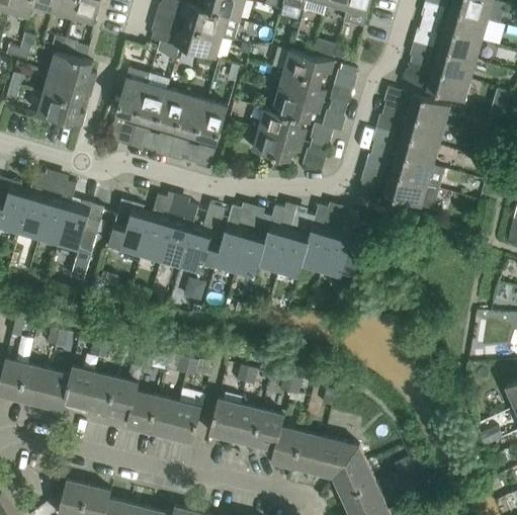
[(0,9),(7,12),(10,0),(0,0),(0,9)]
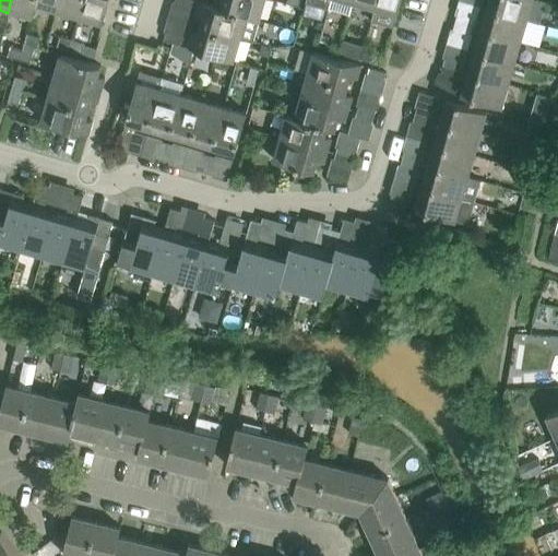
[(35,0),(11,0),(8,13),(31,20),(34,7),(35,0)]
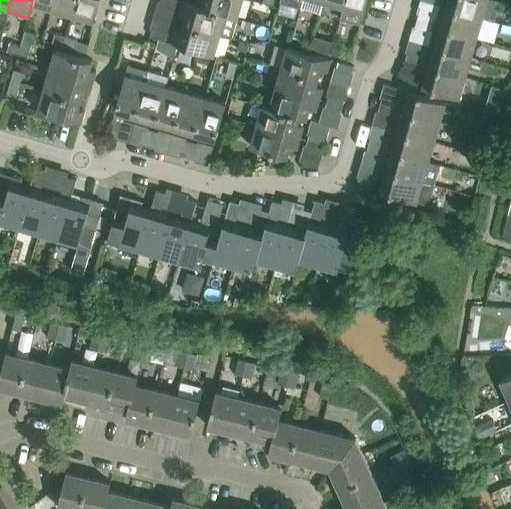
[(51,11),(54,0),(32,0),(31,6),(51,11)]
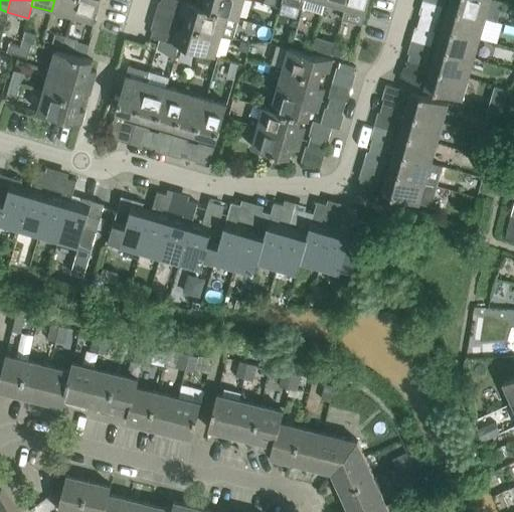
[(71,17),(75,0),(54,0),(51,11),(71,17)]
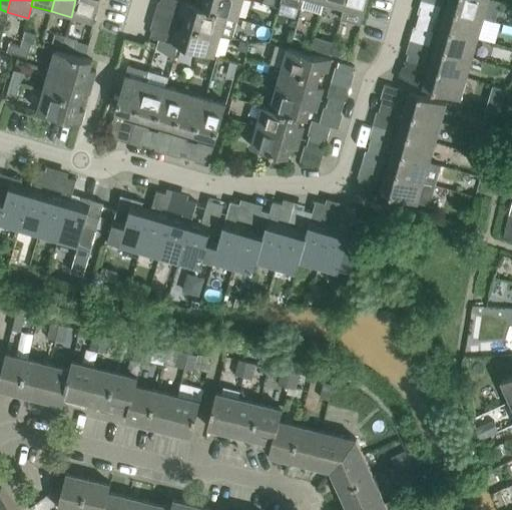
[(92,23),(98,0),(75,0),(71,17),(92,23)]
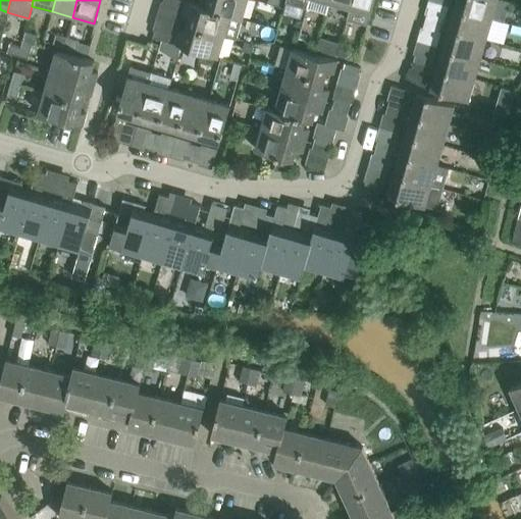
[(178,2),(169,0),(162,0),(160,7),(175,12),(178,2)]
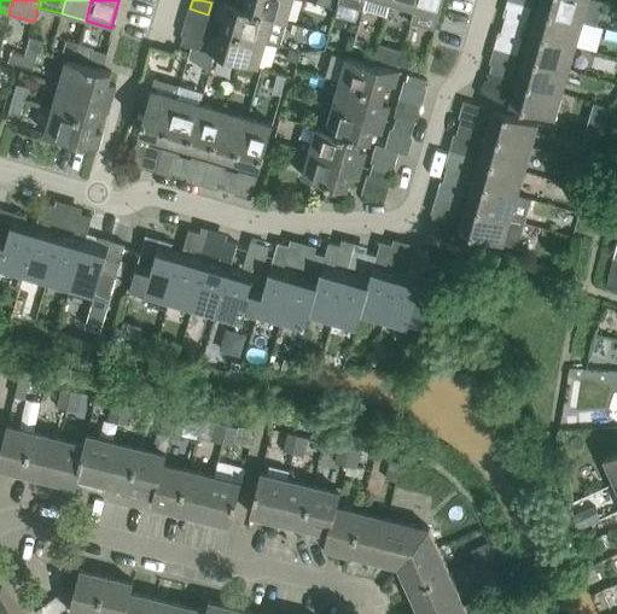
[(285,25),(292,0),(290,0),(239,0),(243,1),(240,11),(240,12),(271,21),(285,25)]
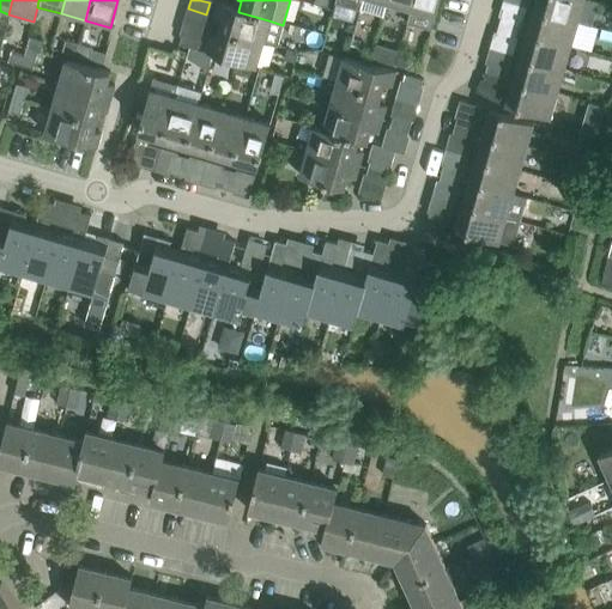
[(358,12),(361,0),(334,0),(334,5),(358,12)]
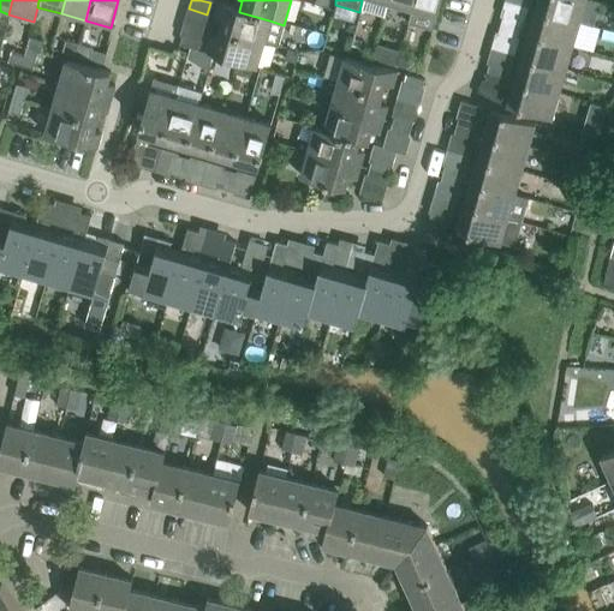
[(387,5),(388,0),(362,0),(359,12),(383,19),(387,5)]
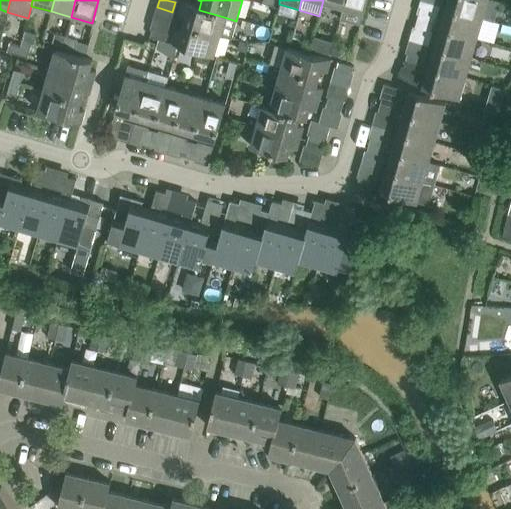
[(342,10),(344,0),(323,0),(322,4),(341,10),(342,10)]
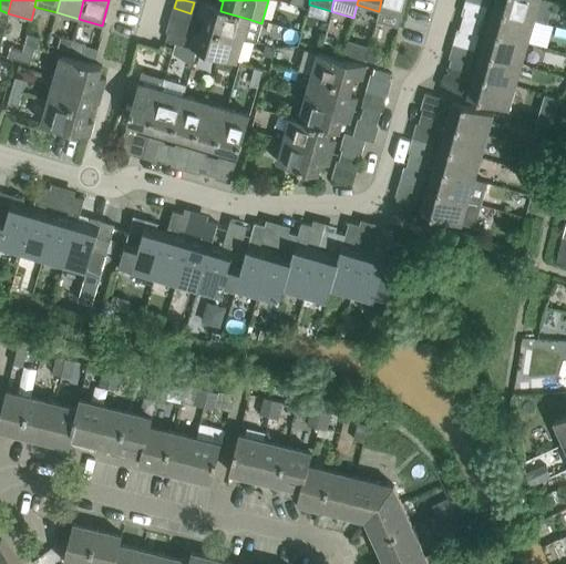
[(398,31),(407,0),(381,0),(379,11),(378,11),(374,24),(398,31)]
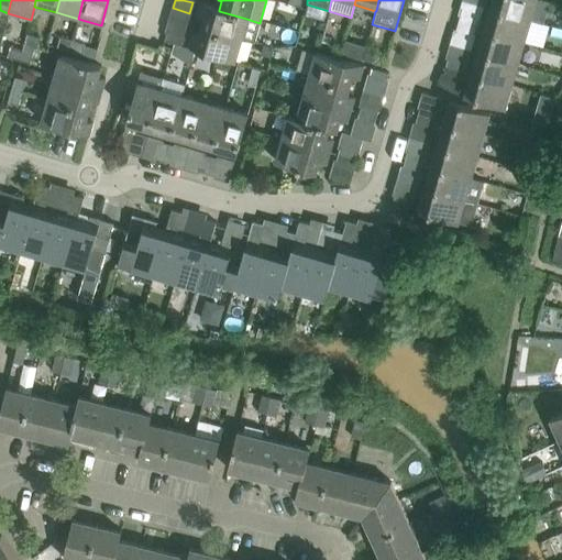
[(529,23),(535,1),(529,0),(492,0),(488,11),(529,23)]
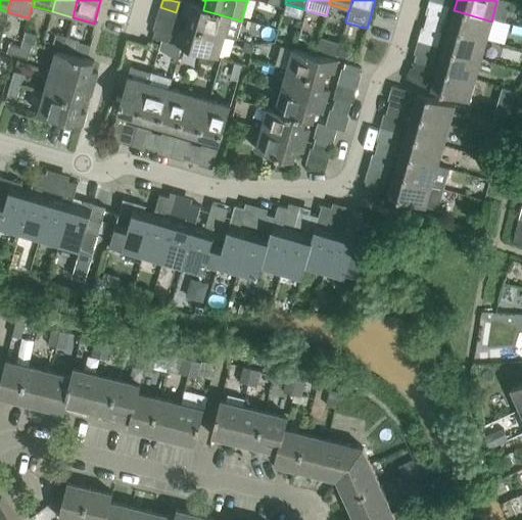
[(235,42),(241,21),(229,17),(203,10),(203,9),(185,4),(181,16),(188,18),(185,27),(223,38),(235,42)]
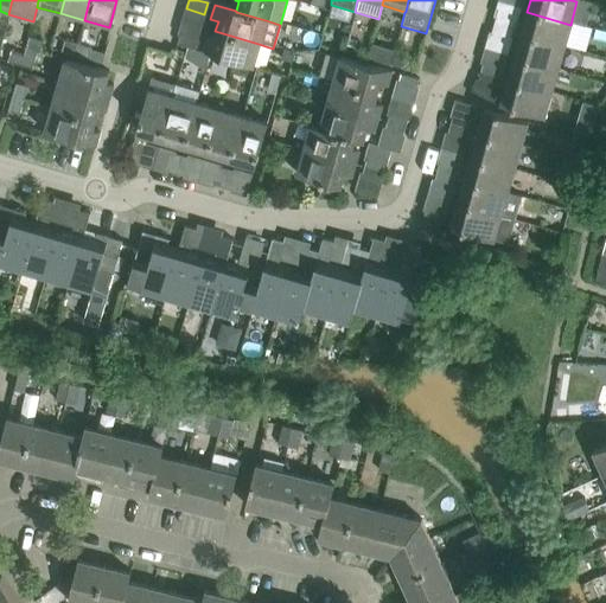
[(563,49),(571,25),(527,12),(521,36),(563,49)]
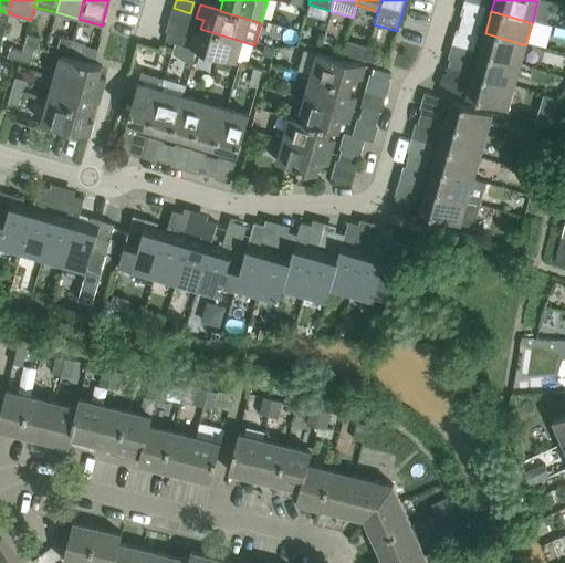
[(462,16),(460,25),(477,31),(480,20),(462,16)]
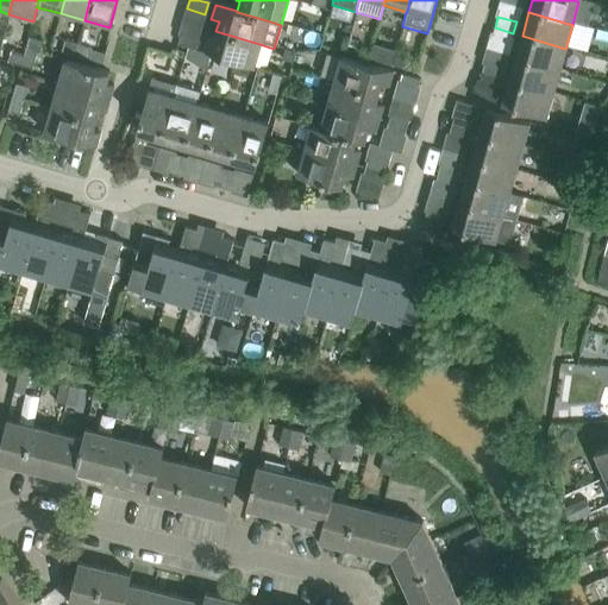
[(509,45),(513,33),(495,27),(491,39),(509,45)]
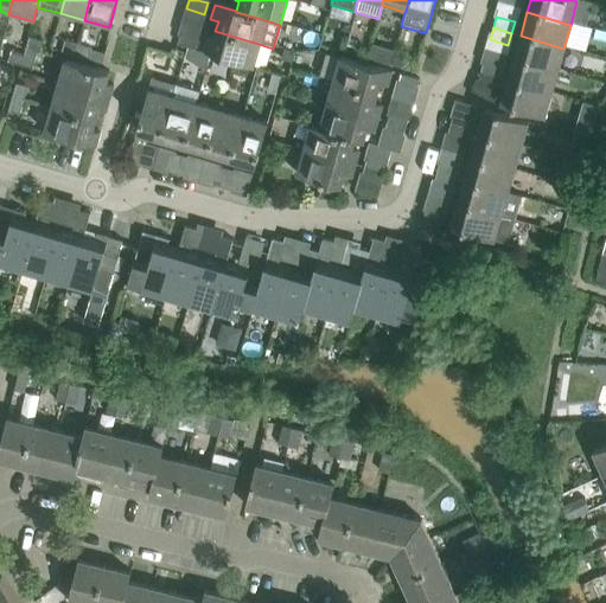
[(253,69),(259,44),(215,31),(212,40),(205,39),(201,53),(253,69)]
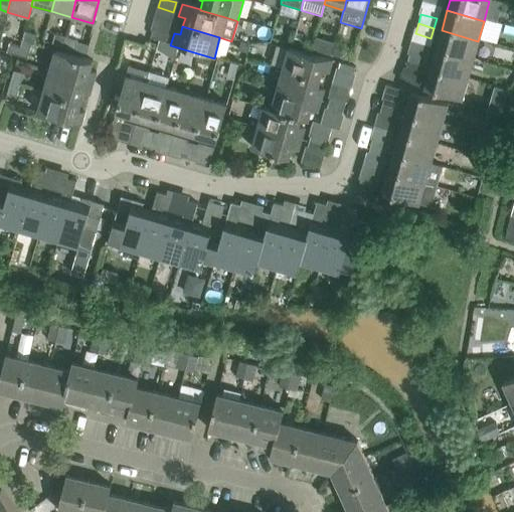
[(164,44),(166,38),(167,33),(152,29),(149,39),(164,44)]
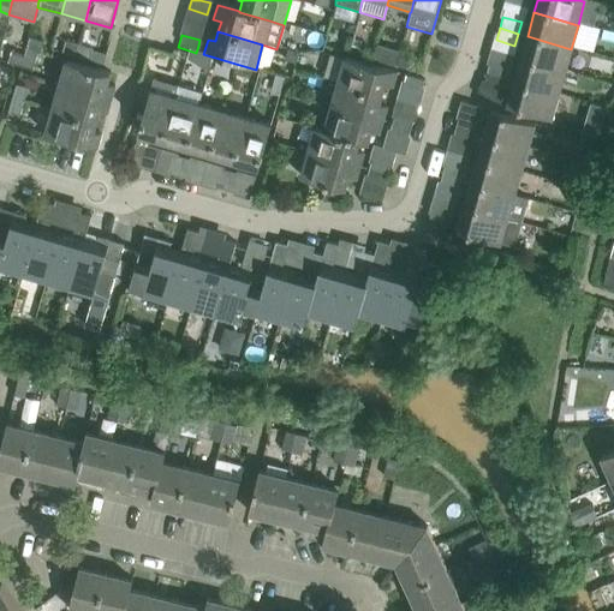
[(564,72),(571,49),(528,36),(520,59),(564,72)]
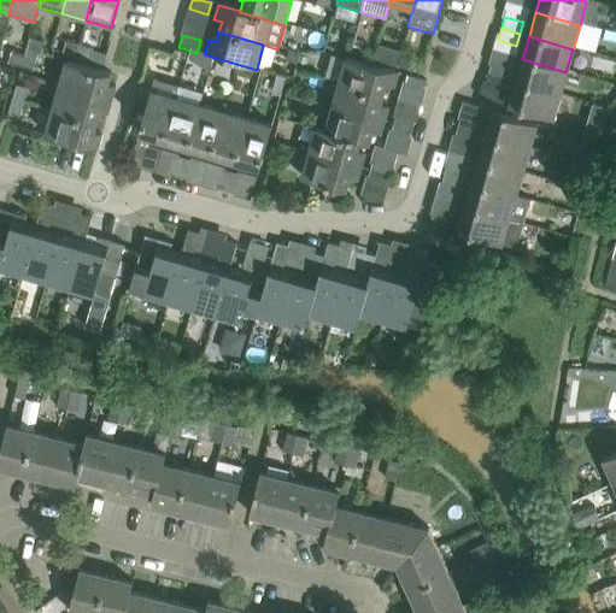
[(28,40),(24,52),(36,56),(36,54),(39,56),(42,45),(28,40)]
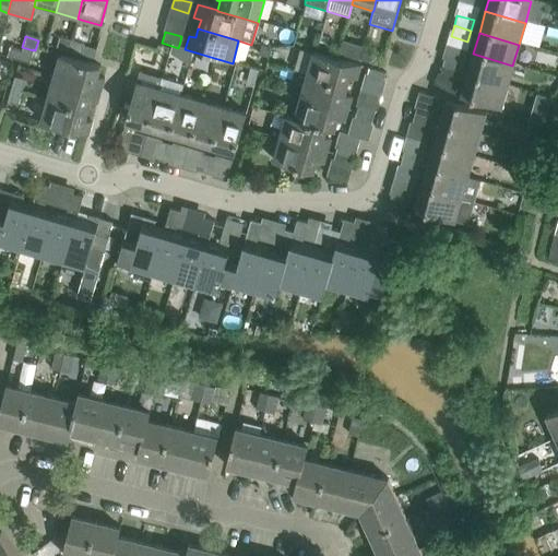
[(67,52),(70,43),(58,39),(55,49),(67,52)]
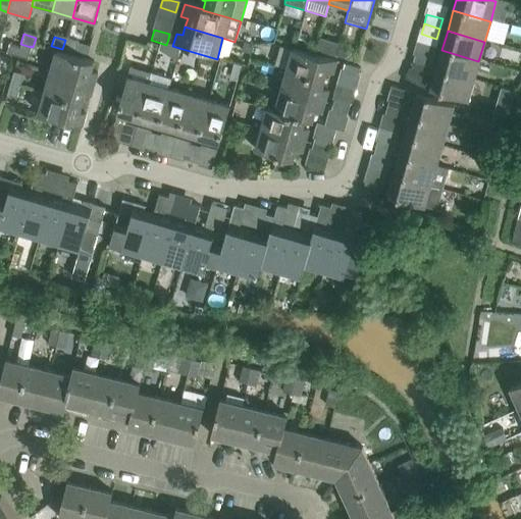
[(77,44),(65,40),(62,49),(74,53),(77,44)]
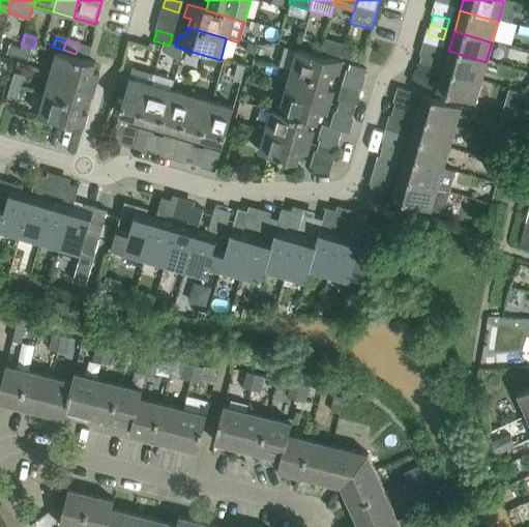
[(26,63),(31,48),(21,45),(20,50),(17,60),(19,60),(26,63)]
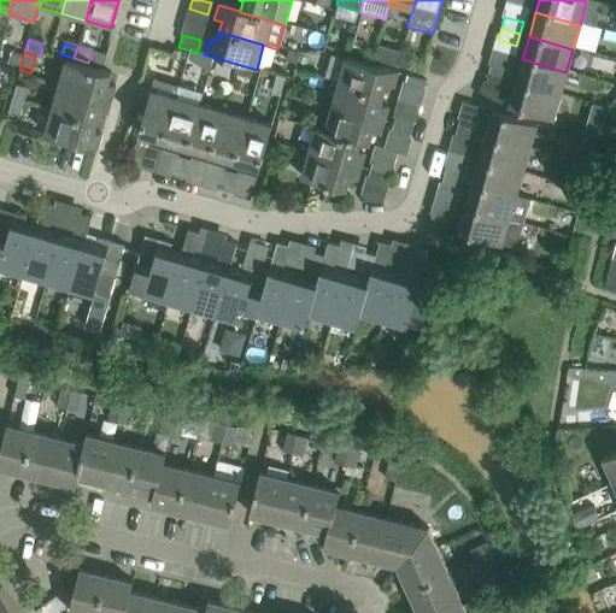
[(19,70),(23,58),(10,54),(6,66),(19,70)]
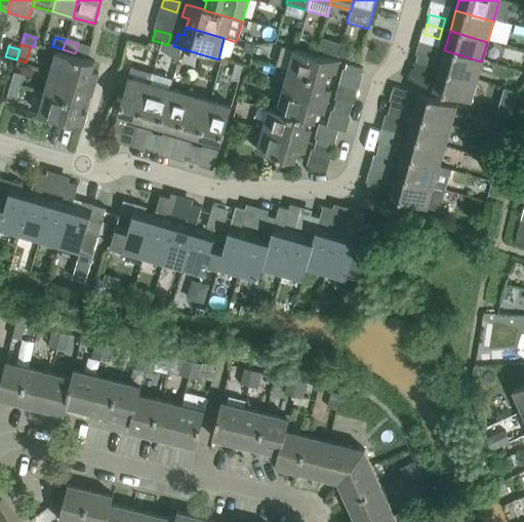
[(476,82),(481,62),(444,50),(438,71),(476,82)]
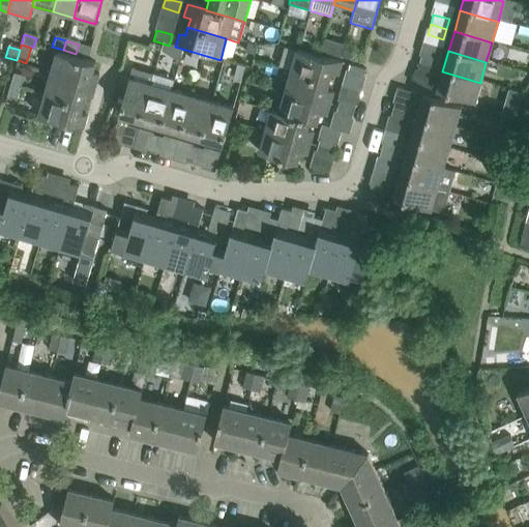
[(336,78),(341,64),(295,52),(290,72),(327,84),(330,76),(336,78)]
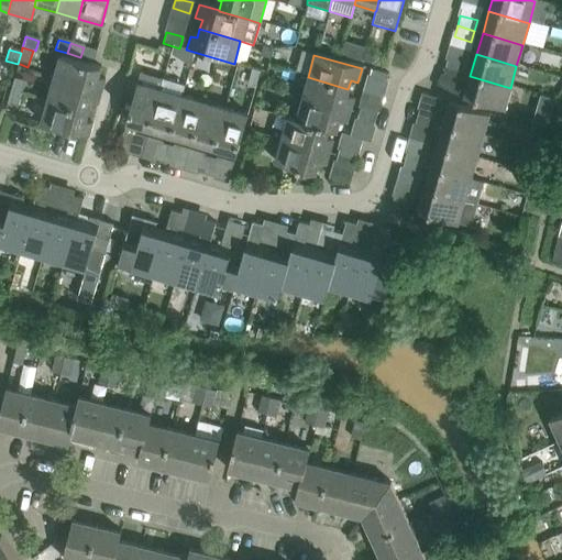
[(97,80),(100,69),(58,57),(52,80),(100,95),(105,83),(97,80)]
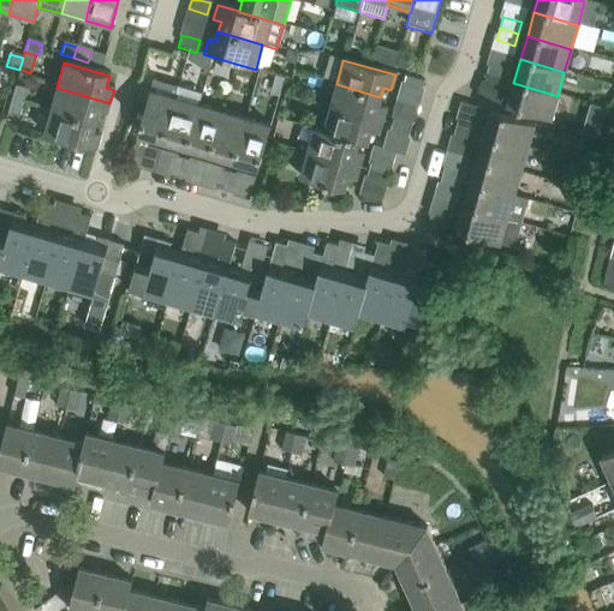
[(489,64),(486,76),(504,81),(507,70),(489,64)]
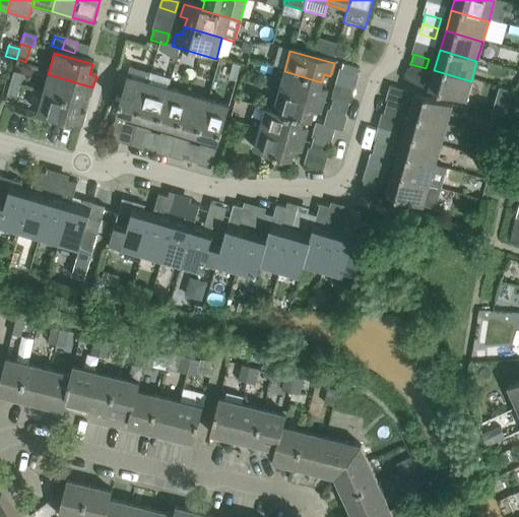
[(423,78),(426,68),(410,64),(407,74),(423,78)]
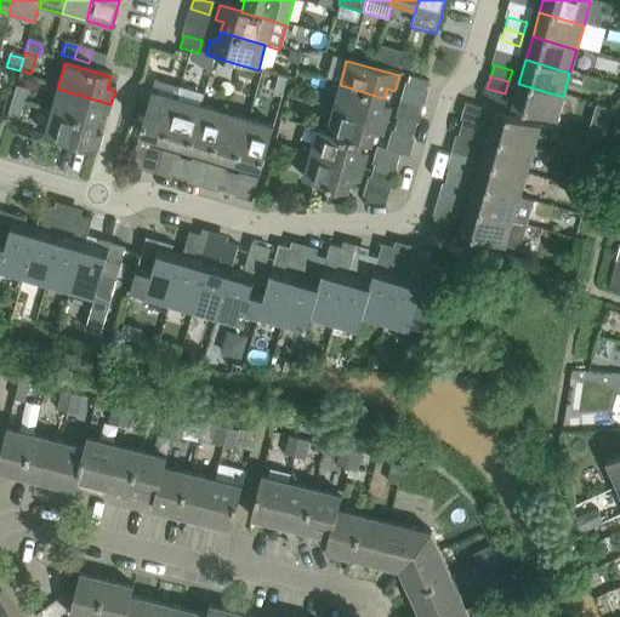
[(424,96),(427,84),(408,78),(404,90),(424,96)]
